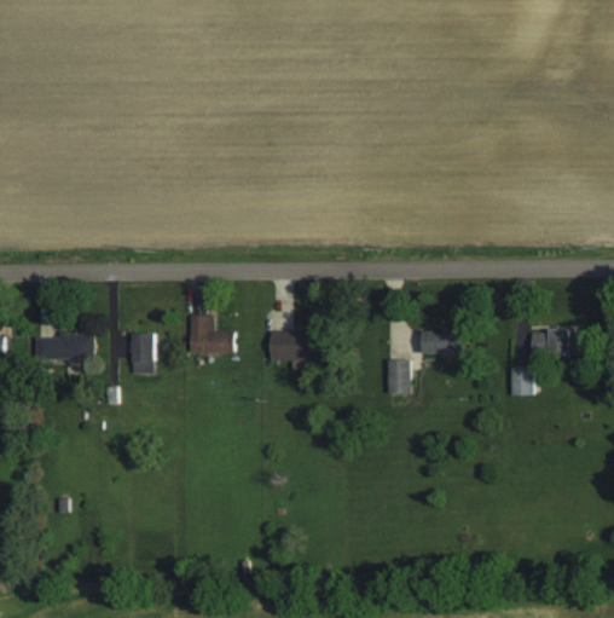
[(190,353),(232,352),(232,331),(212,331),(212,315),(189,316),(190,353)]
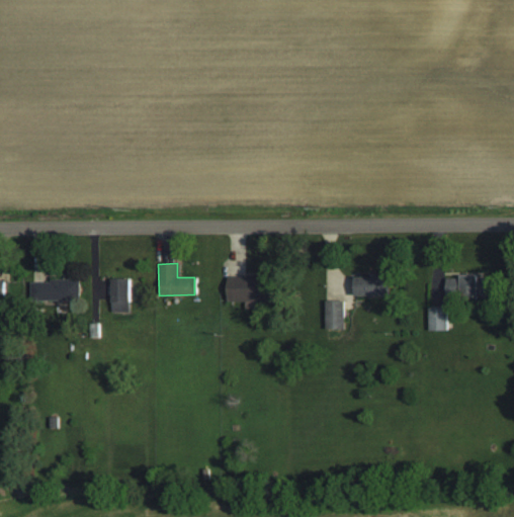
[(353,295),(388,295),(388,276),(354,275),(353,295)]
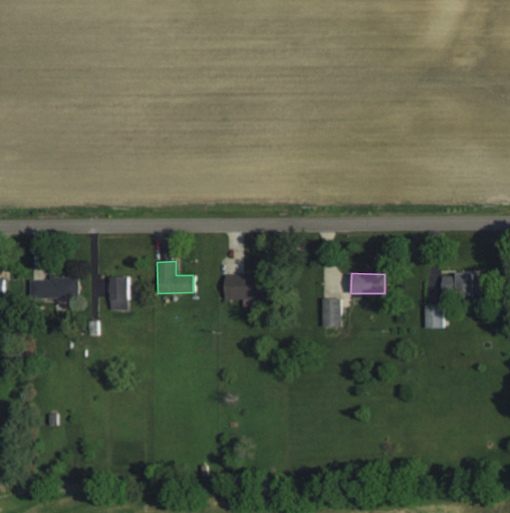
[(442,275),(442,294),(485,293),(485,277),(475,277),(475,274),(442,275)]
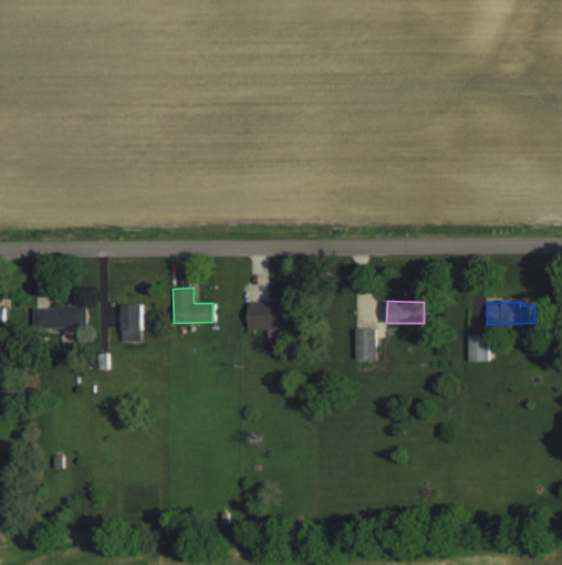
[(267,335),(299,335),(299,303),(247,303),(247,330),(267,330),(267,335)]
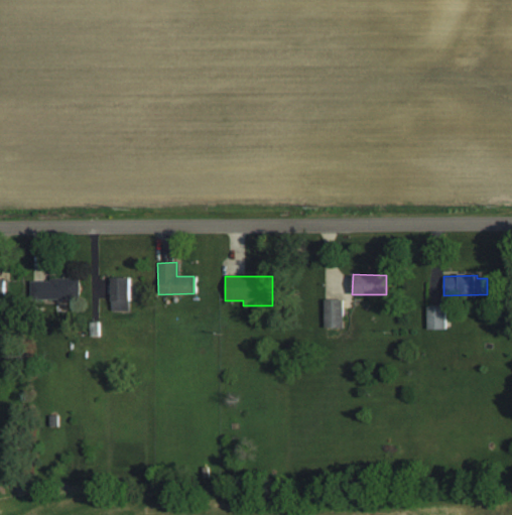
[(109,278),(110,310),(128,309),(126,277),(109,278)]
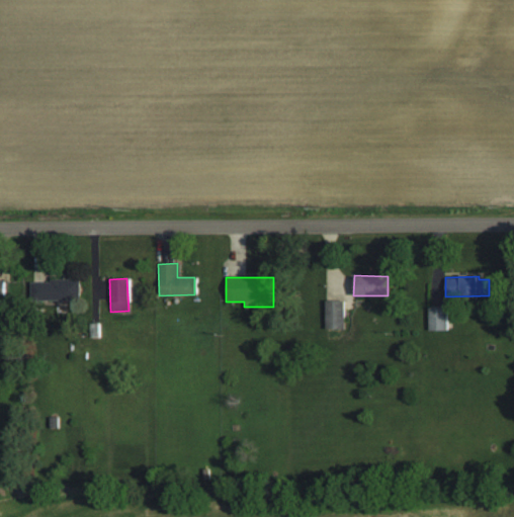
[(49,302),(78,300),(78,279),(28,281),(29,296),(49,295),(49,302)]
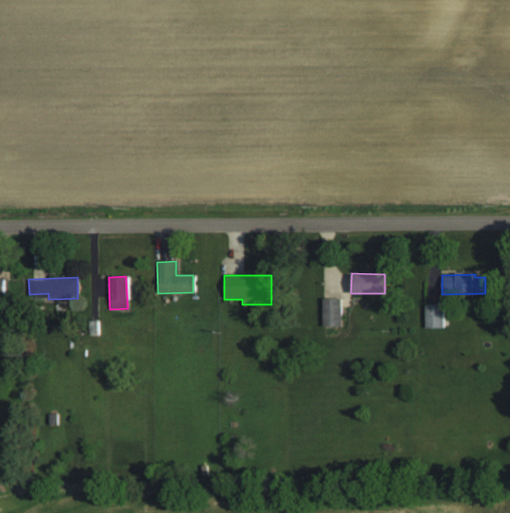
[(339,298),(320,298),(320,326),(338,326),(339,298)]
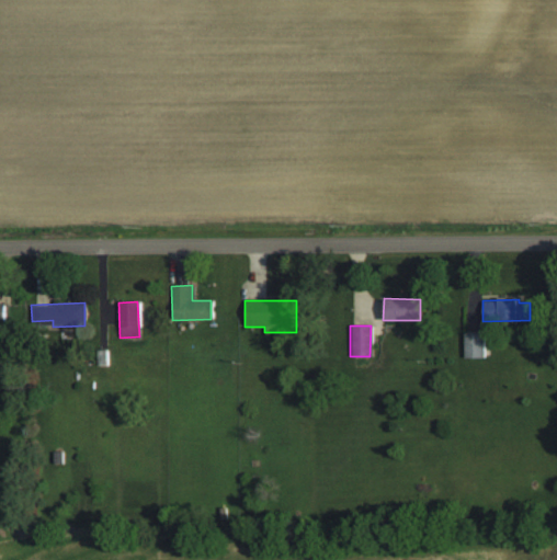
[(482,333),(463,333),(462,357),(482,357),(482,333)]
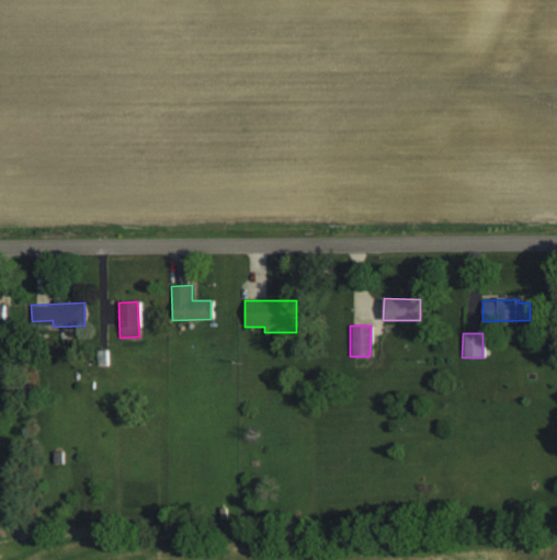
All buildings are outlined.
